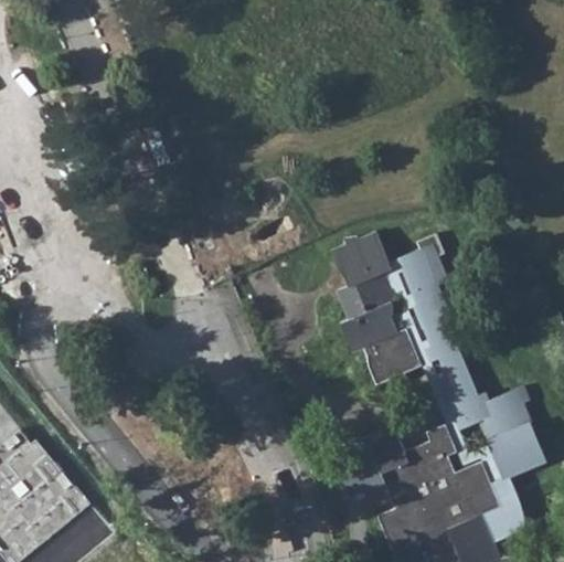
[(312,0),(318,11),(348,0),(312,0)]
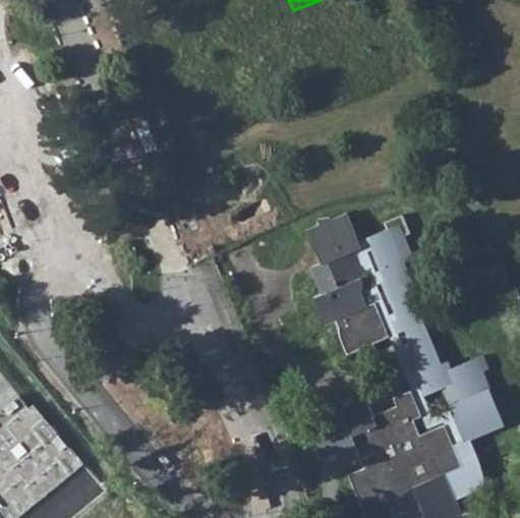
[(339,338),(347,357),(362,350),(364,356),(374,349),(373,347),(390,340),(376,306),(367,308),(361,294),(363,292),(361,279),(369,276),(363,264),(360,266),(354,249),(361,247),(358,240),(347,214),(332,220),(331,218),(319,219),(320,225),(305,230),(313,249),(319,253),(323,263),(311,268),(323,295),(313,299),(326,327),(337,322),(340,329),(339,338)]
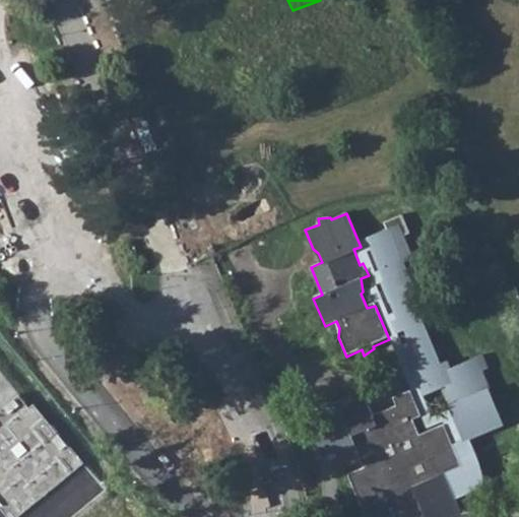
[(450,409),(463,441),(467,438),(503,424),(481,371),(487,369),(480,354),(449,368),(446,361),(439,363),(409,294),(414,292),(402,261),(410,258),(401,235),(408,233),(400,213),(382,221),(385,229),(366,237),(373,253),(369,255),(372,261),(376,259),(385,281),(382,282),(385,292),(380,294),(383,300),(387,298),(390,305),(391,304),(398,321),(392,323),(397,336),(405,332),(410,343),(402,346),(407,360),(411,358),(413,363),(409,364),(424,396),(447,387),(454,403),(449,405),(450,409)]
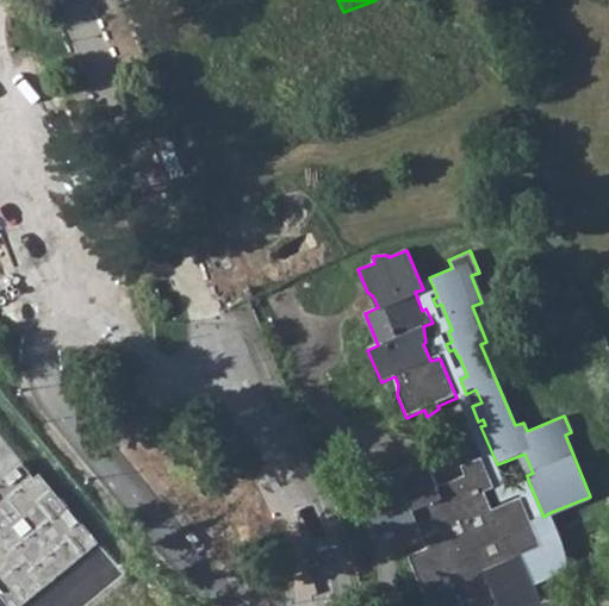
[(559,539),(548,513),(544,517),(528,480),(507,489),(497,464),(480,426),(485,425),(483,419),(478,422),(472,406),(482,403),(476,389),(466,394),(460,379),(467,376),(459,356),(458,357),(454,349),(449,351),(446,344),(452,342),(448,331),(452,330),(441,304),(436,306),(433,299),(437,297),(429,277),(420,281),(423,289),(415,292),(422,311),(426,308),(433,323),(423,326),(426,342),(423,344),(430,361),(440,358),(457,398),(482,457),(493,487),(501,501),(517,494),(519,498),(540,548),(521,554),(533,583),(565,569),(559,539)]
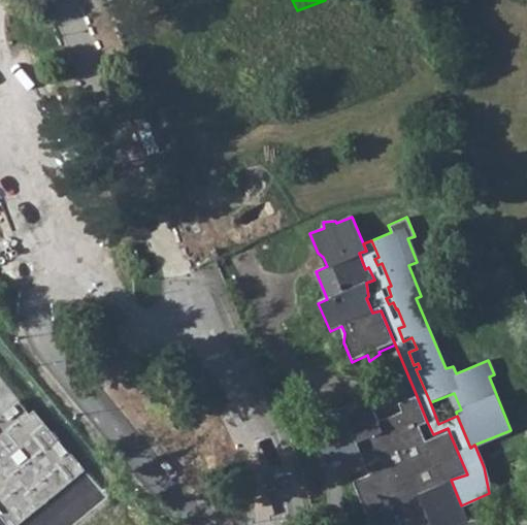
[(0,376),(0,507),(12,523),(77,469),(0,376)]
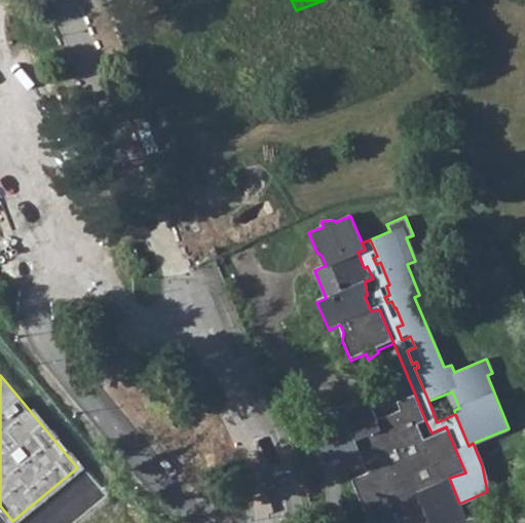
[(398,522),(485,522),(479,517),(465,517),(459,503),(449,478),(465,473),(447,430),(424,439),(418,423),(425,420),(415,395),(397,402),(402,412),(377,422),(367,398),(341,408),(344,416),(310,431),(326,465),(359,452),(369,476),(351,482),(369,522),(398,522)]
